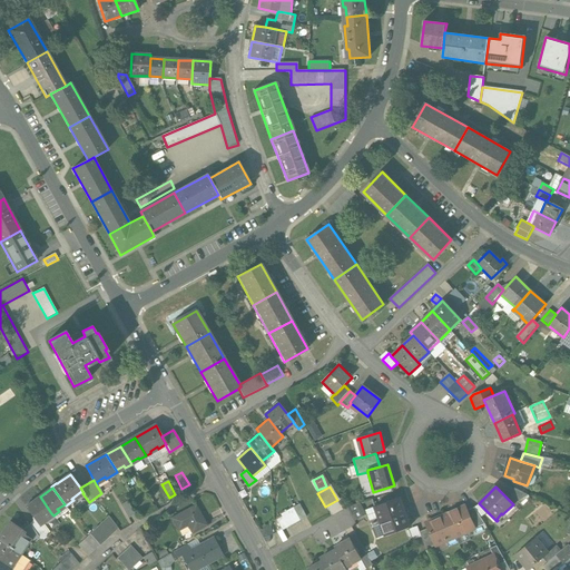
[(513,504),(516,508),(528,495),(514,489),(505,497),(513,504)]
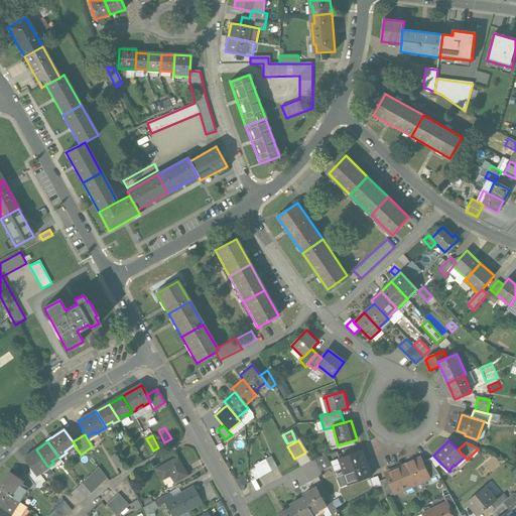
[(39,470),(46,465),(36,449),(22,459),(31,472),(35,476),(36,476),(41,472),(39,470)]
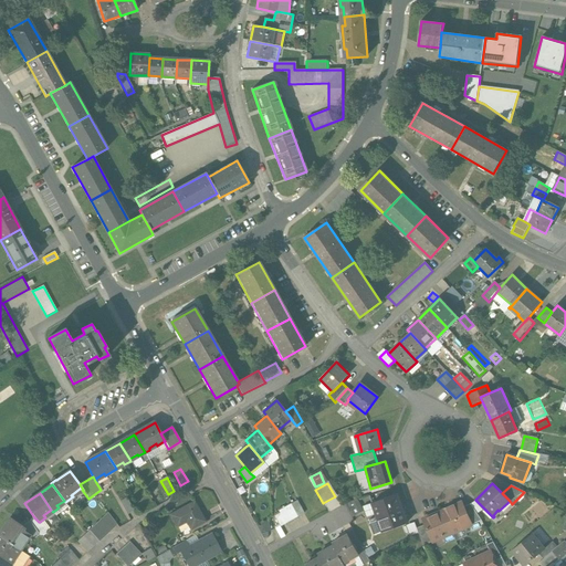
[(397,494),(373,503),(378,517),(402,509),(397,494)]
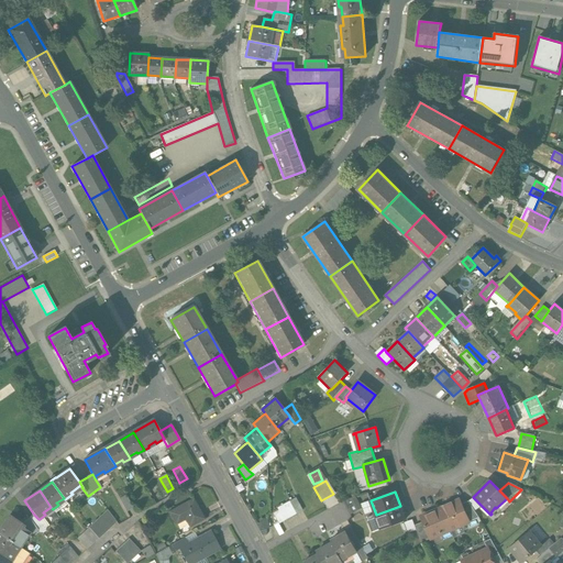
[(127,496),(119,499),(125,512),(133,508),(127,496)]
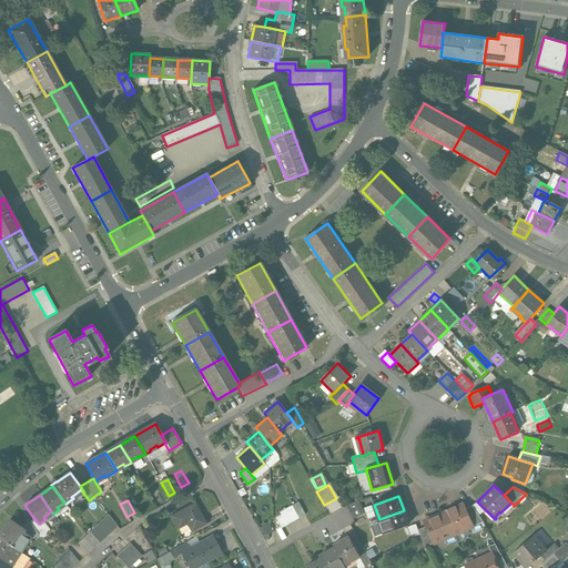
[(358,501),(346,506),(353,519),(365,514),(358,501)]
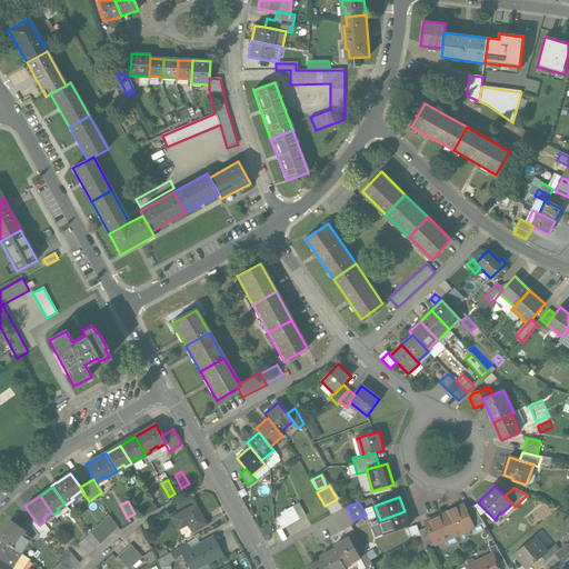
[(281,516),(276,519),(281,530),(306,517),(299,503),(280,513),(281,516)]
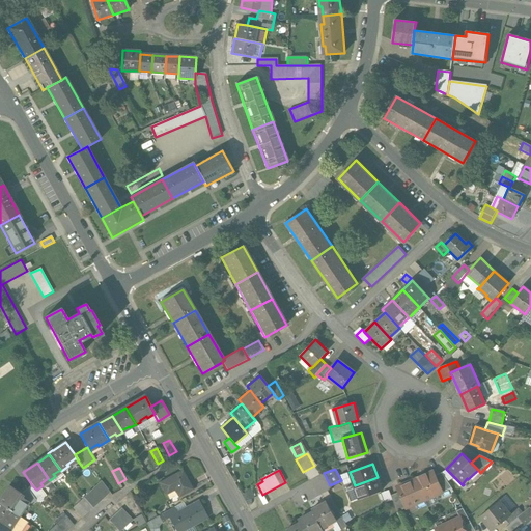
[(442,473),(447,481),(452,478),(447,470),(442,473)]
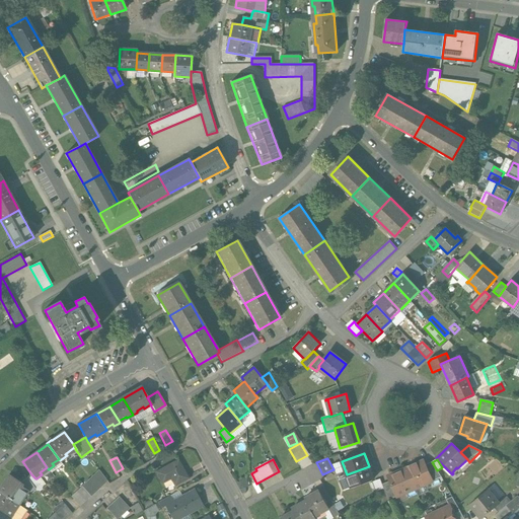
[(177,460),(156,472),(161,482),(169,477),(174,487),(189,479),(177,460)]
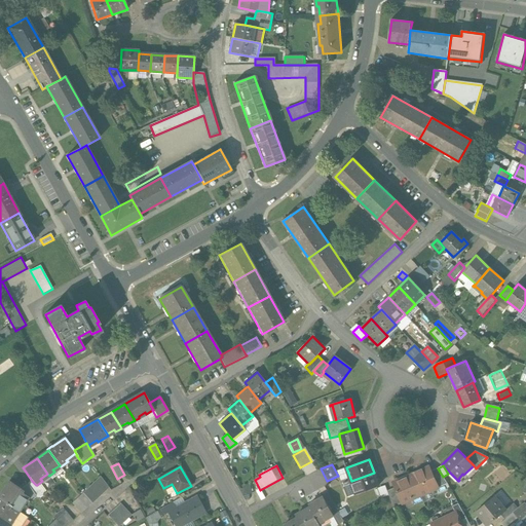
[(429,467),(411,476),(420,495),(438,488),(430,472),(429,467)]
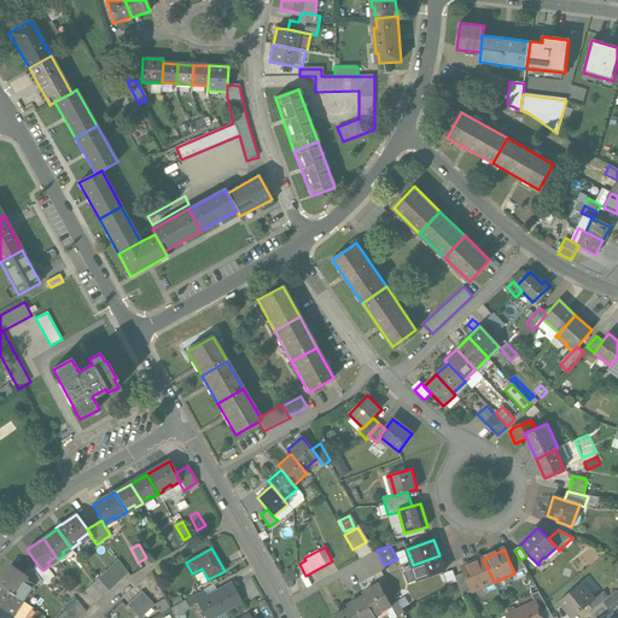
[(506,554),(514,573),(526,569),(520,560),(514,551),(506,554)]
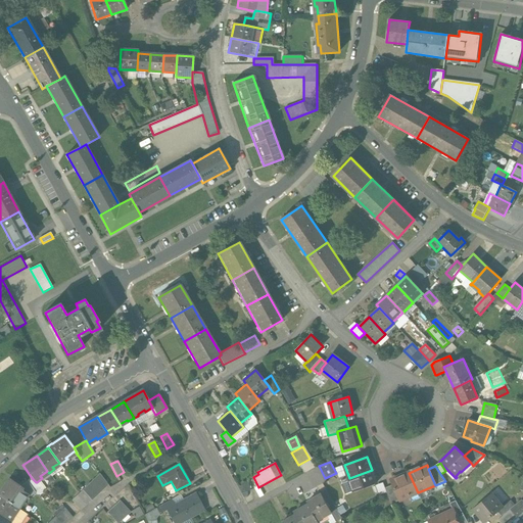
[(372,470),(349,478),(353,491),(377,483),(372,470)]
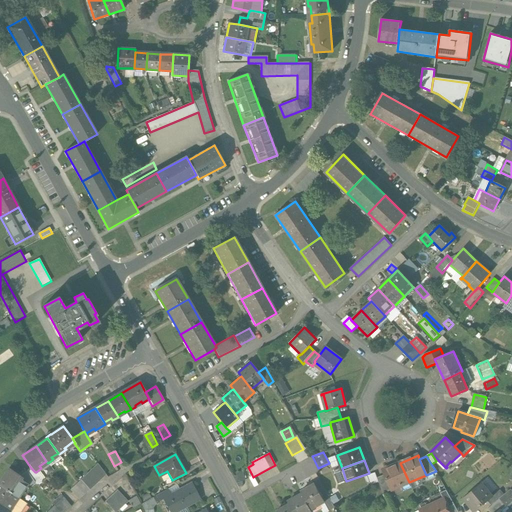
[(400,463),(383,470),(385,474),(392,490),(409,482),(400,463)]
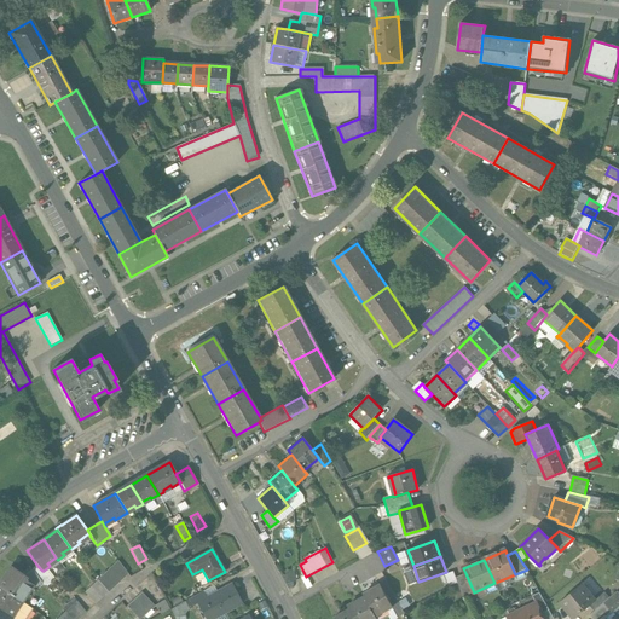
[(128,574),(119,561),(85,593),(96,606),(128,574)]
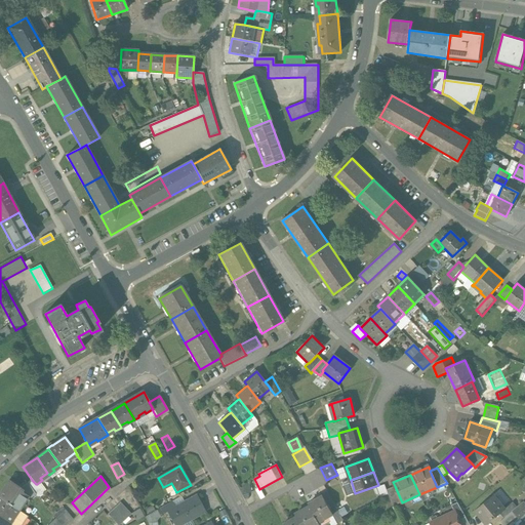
[(8,480),(0,492),(0,497),(17,510),(27,495),(19,491),(21,489),(21,488),(8,480)]
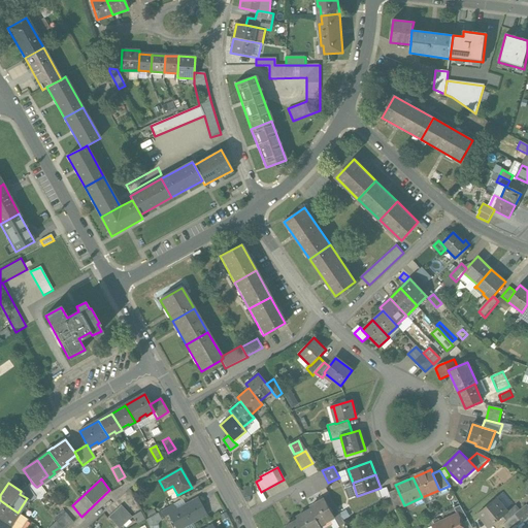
[(20,494),(27,498),(28,499),(34,494),(35,496),(41,493),(37,487),(36,487),(32,483),(21,491),(21,492),(20,494)]
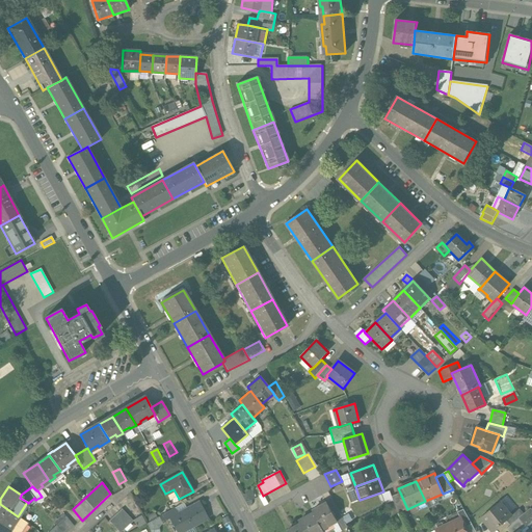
[(400,493),(392,497),(399,512),(407,509),(400,493)]
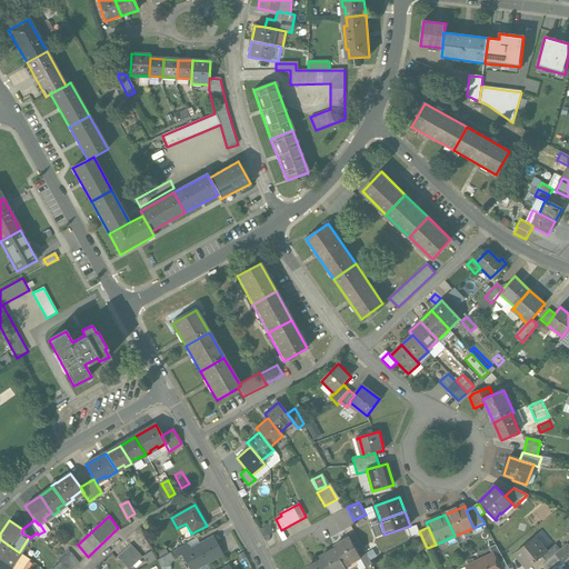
[(196,568),(223,555),(213,538),(200,545),(181,555),(181,556),(188,568),(196,568)]
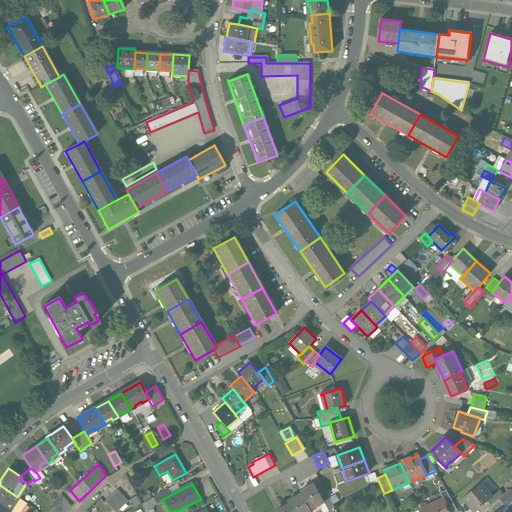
[(301,492),(302,494),(310,508),(320,502),(322,504),(324,502),(323,500),(324,500),(319,493),(315,484),(301,492)]
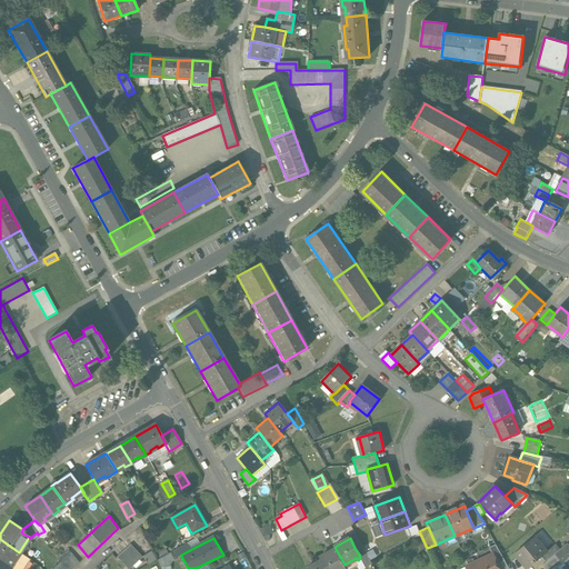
[(0,560),(9,567),(19,552),(0,539),(0,560)]
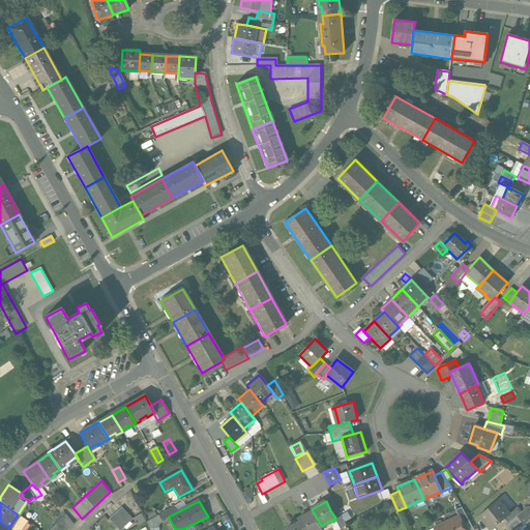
[(169,517),(186,507),(183,502),(157,517),(150,520),(146,522),(149,529),(158,529),(158,526),(160,524),(164,520),(169,518),(169,517)]
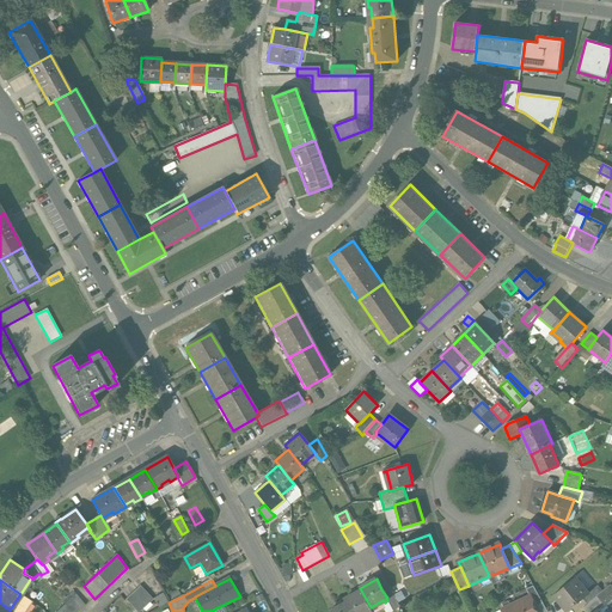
[(554,597),(567,611),(568,611),(583,599),(589,594),(589,593),(583,587),(580,588),(573,580),(554,597)]
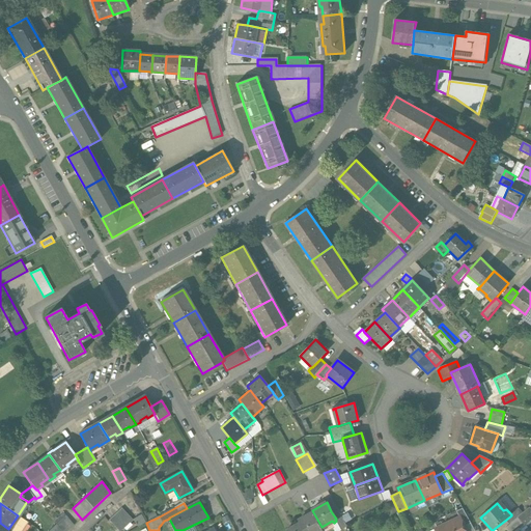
[(335,519),(336,521),(338,525),(344,521),(337,508),(331,511),(336,519),(335,519)]
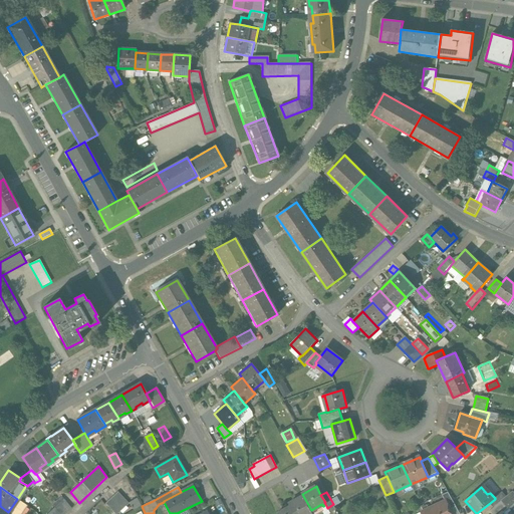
[(490,511),(492,513),(500,513),(513,503),(513,492),(506,497),(494,508),(490,511)]
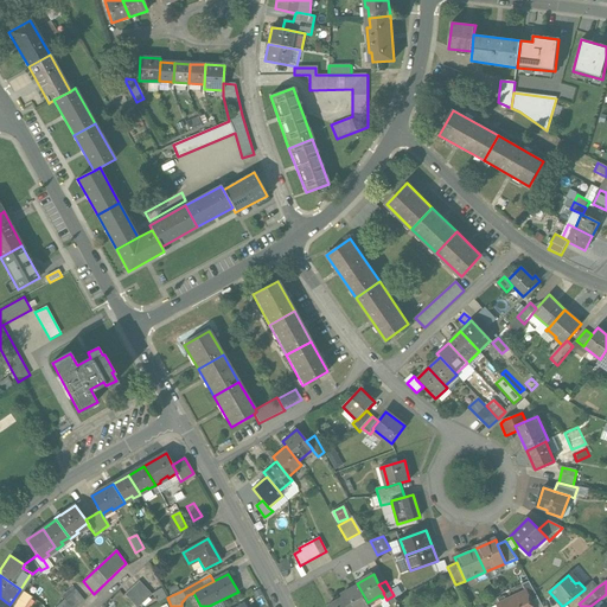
[(579,594),(583,600),(598,587),(593,581),(585,588),(585,589),(579,594)]
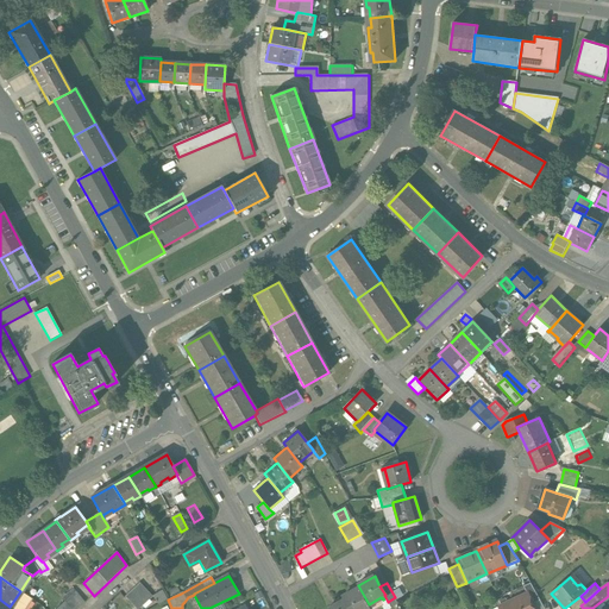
[(139,584),(125,597),(136,608),(139,608),(152,597),(139,584)]
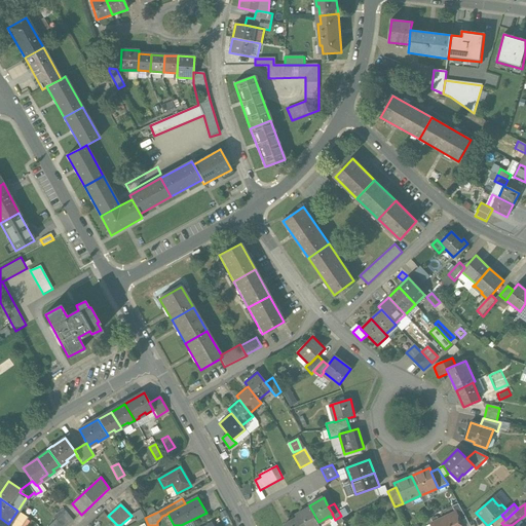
[(156,513),(153,506),(146,511),(149,516),(156,513)]
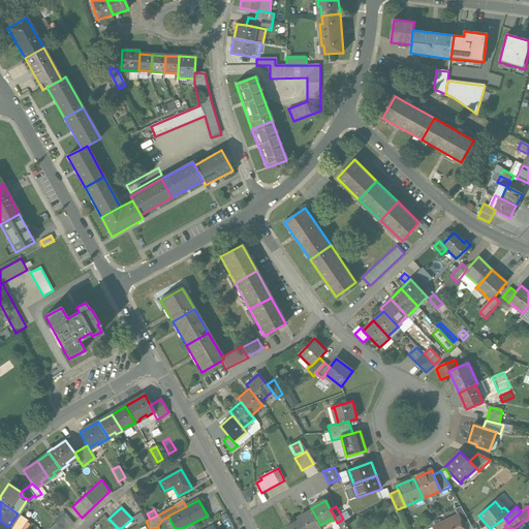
[(298,519),(299,521),(303,528),(321,528),(322,528),(320,525),(312,510),(298,519)]
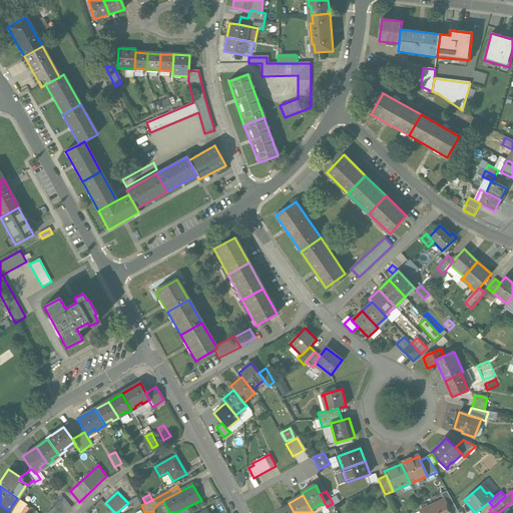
[(136,498),(129,502),(133,510),(141,505),(136,498)]
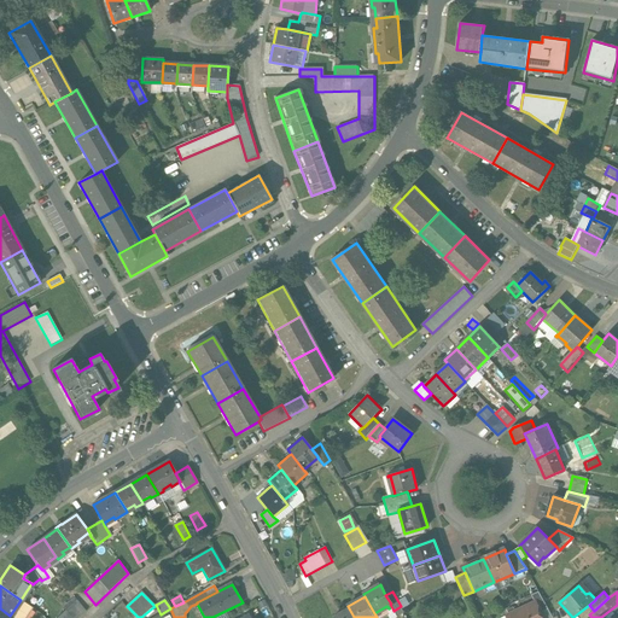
[(57,617),(80,617),(85,613),(74,602),(57,617)]
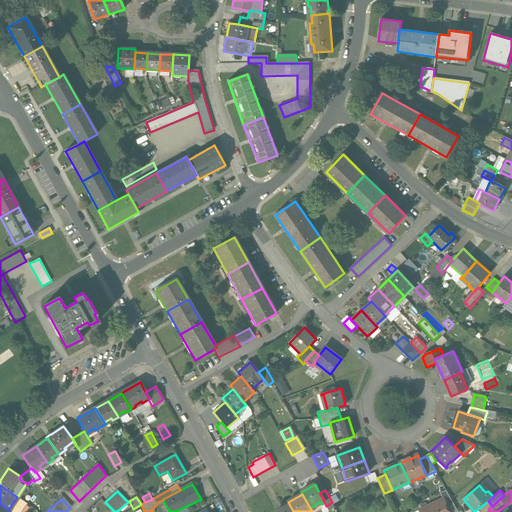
[(449,511),(444,499),(421,509),(422,511),(449,511)]
